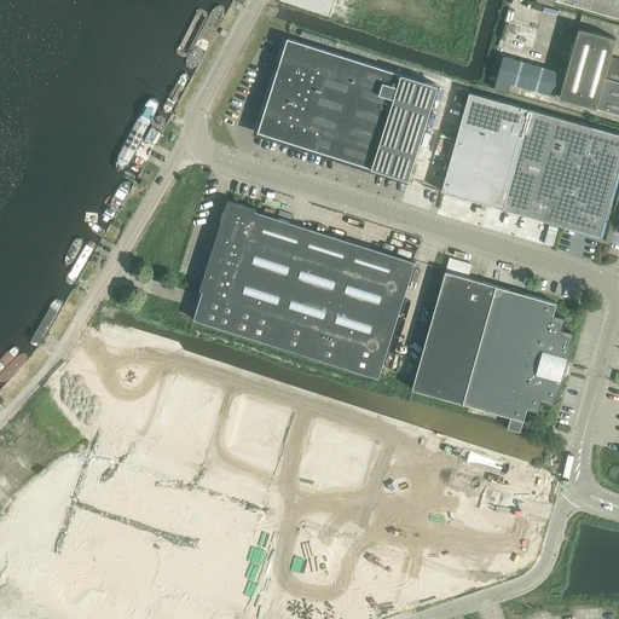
[(214,0),(203,0),(183,40),(181,46),(186,48),(191,45),(214,1),(214,0)]
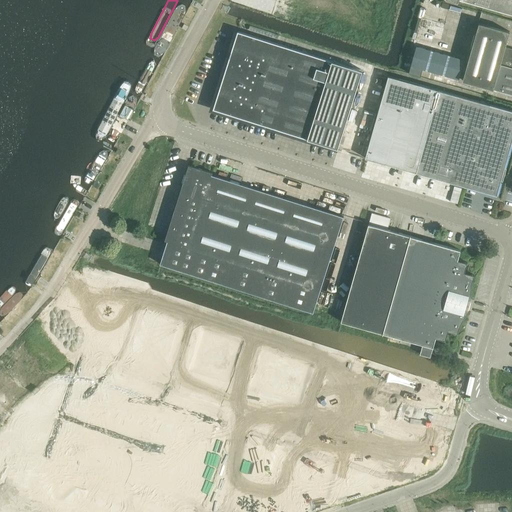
[(178,4),(156,44),(157,52),(165,50),(186,8),(187,3),(182,0),(178,4)]
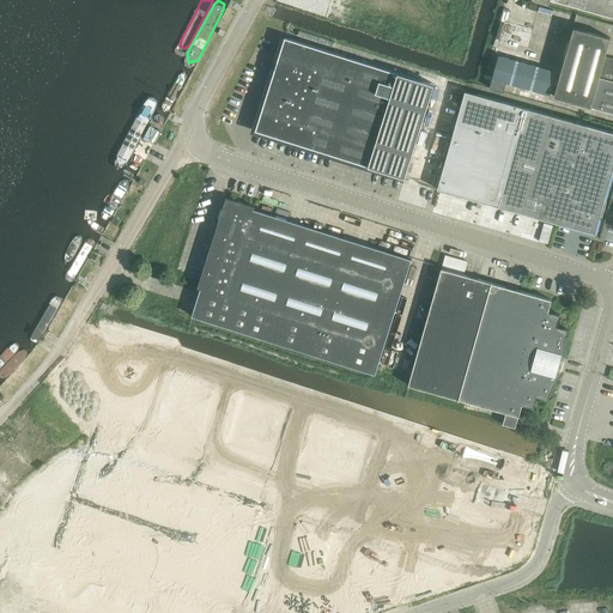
[(511,0),(507,0),(502,19),(530,28),(536,7),(511,0)]
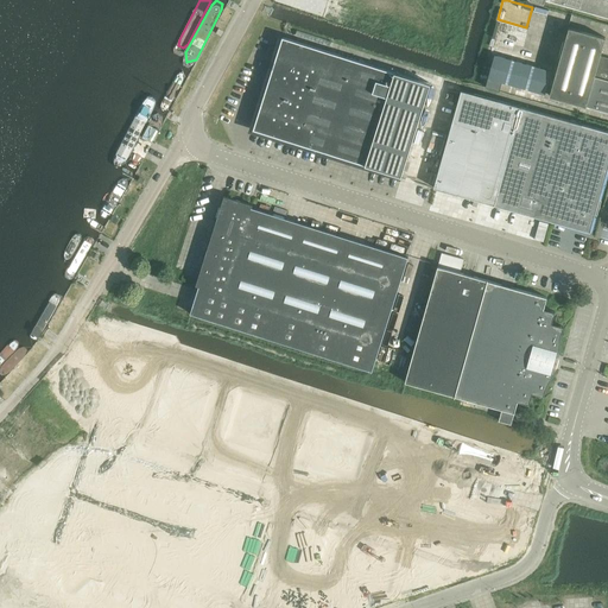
[(607,0),(550,0),(607,16),(607,0)]
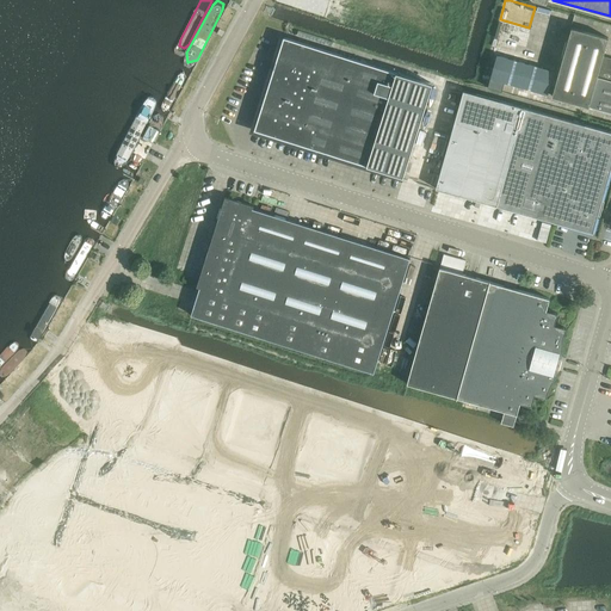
[(553,96),(610,111),(610,57),(604,56),(610,37),(573,26),(553,96)]
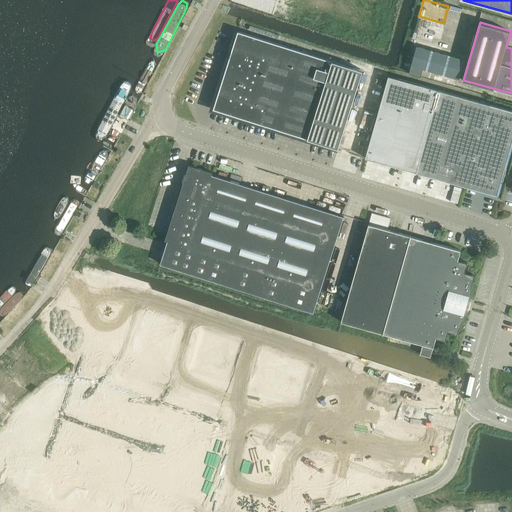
[(338,148),(363,68),(239,31),(215,108),(338,148)]
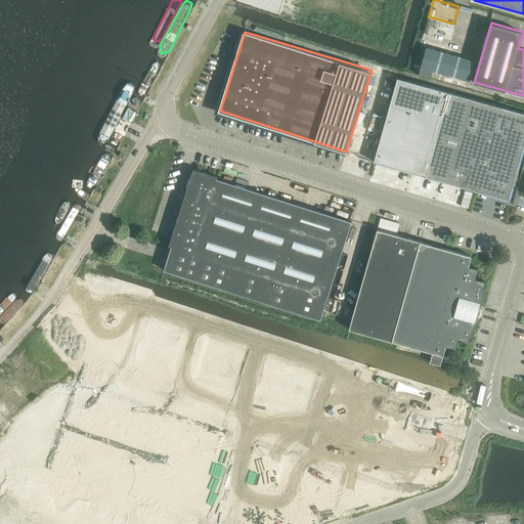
[(476,60),(427,46),(419,74),(431,78),(433,70),(471,81),(476,60)]
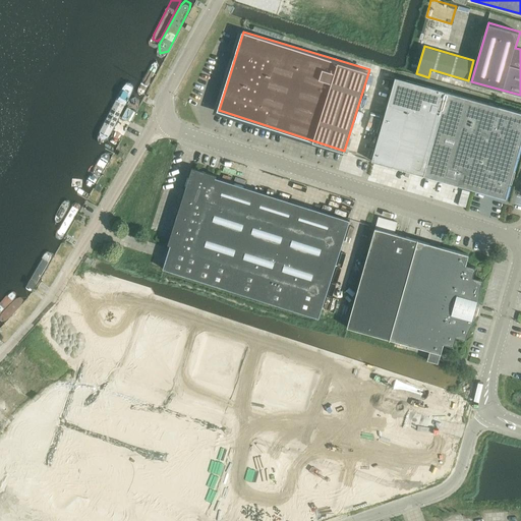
[(520,114),(396,77),(380,131),(371,159),(506,198),(520,146),(520,114)]
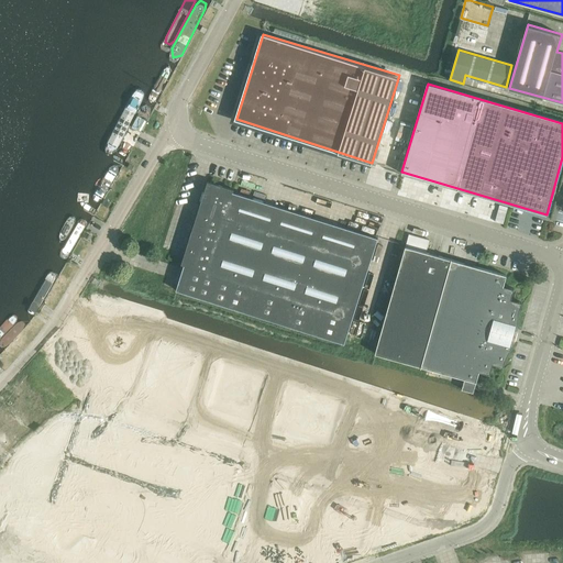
[(119,145),(143,105),(134,99),(111,141),(119,145)]
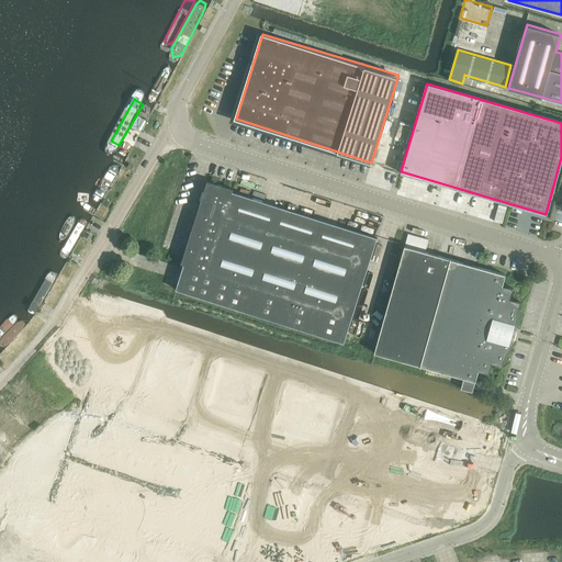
[(152,109),(143,103),(117,149),(127,154),(152,109)]
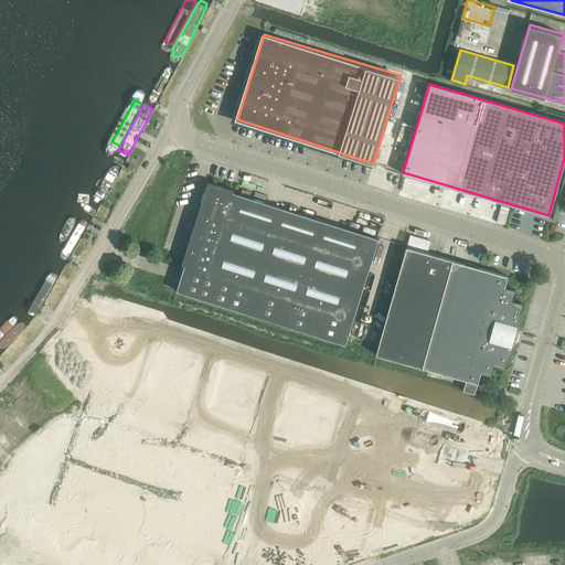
[(212,184),(183,270),(177,291),(345,345),(381,238),(212,184)]
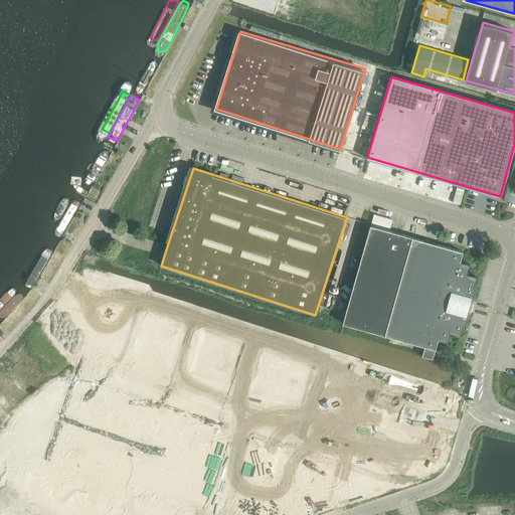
[(417,191),(422,176),(415,173),(410,188),(417,191)]
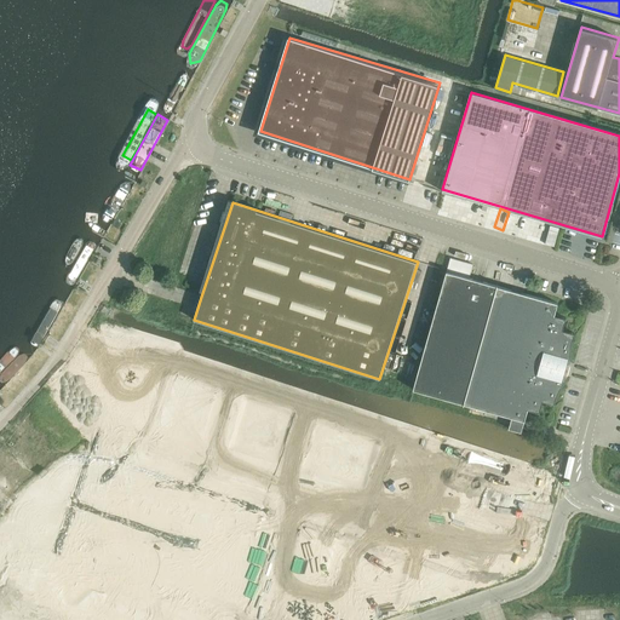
[(73,288),(98,246),(90,241),(64,283),(73,288)]
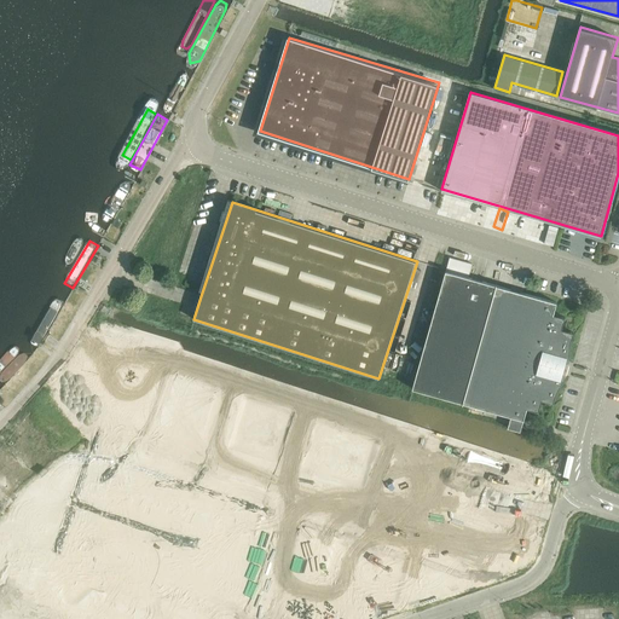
[(512,285),(510,289),(446,271),(412,388),(512,416),(508,428),(520,431),(527,409),(539,411),(542,400),(553,404),(556,393),(566,376),(560,371),(563,363),(568,362),(571,343),(574,331),(562,329),(566,317),(554,313),(556,302),(521,293),(522,288),(512,285)]
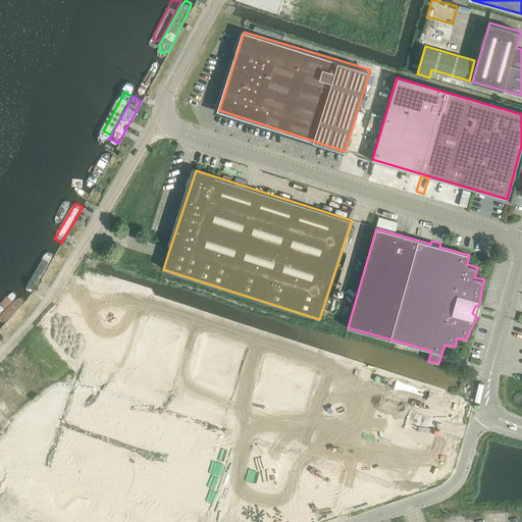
[(55,256),(47,251),(24,290),(34,295),(55,256)]
